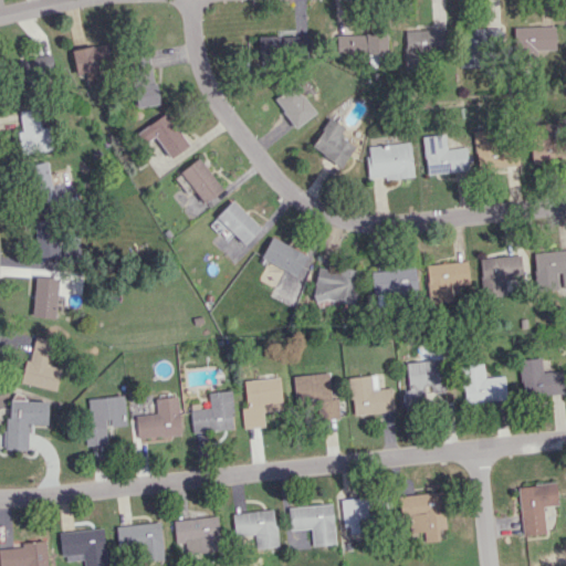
[(535,51),(555,50),(554,27),(513,28),(513,56),(536,55),(535,51)]
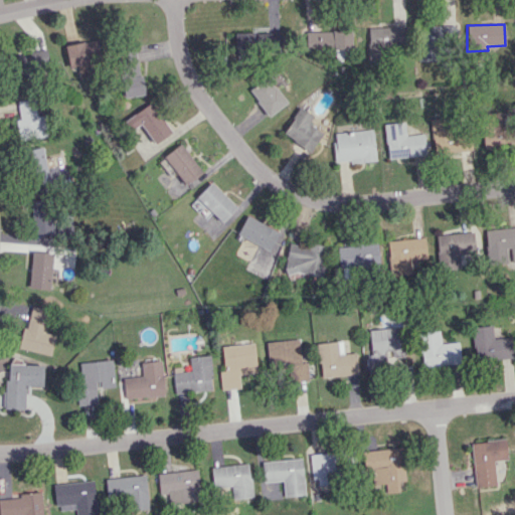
[(455,25),(417,27),(418,61),(437,60),(436,41),(456,41),(455,25)]
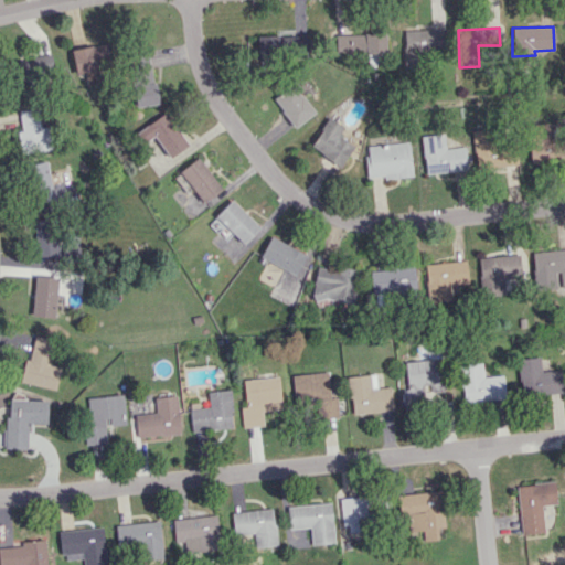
[(445,29),(407,30),(408,53),(446,52),(445,29)]
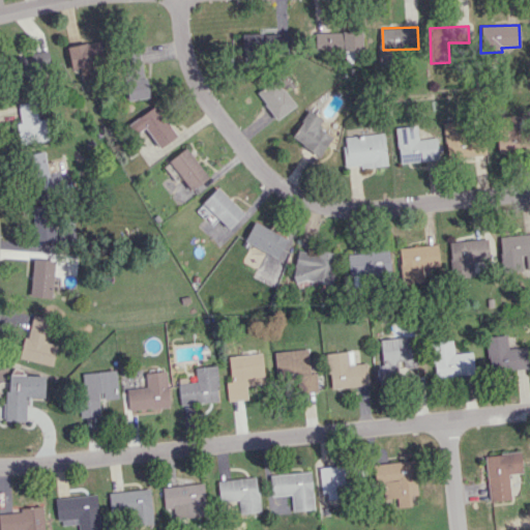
[(314,32),(315,52),(357,52),(356,32),(314,32)]
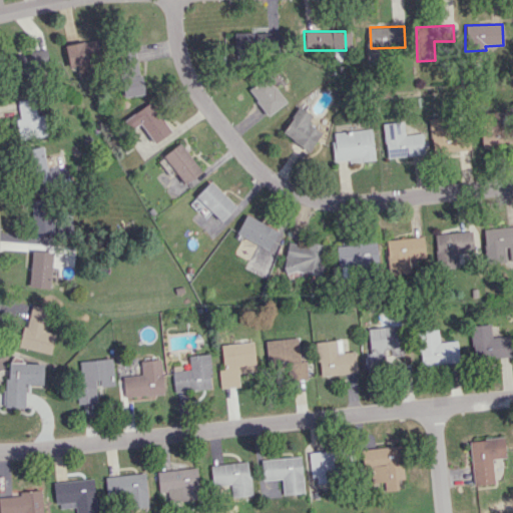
[(279,32),(233,33),(234,52),(280,51),(279,32)]
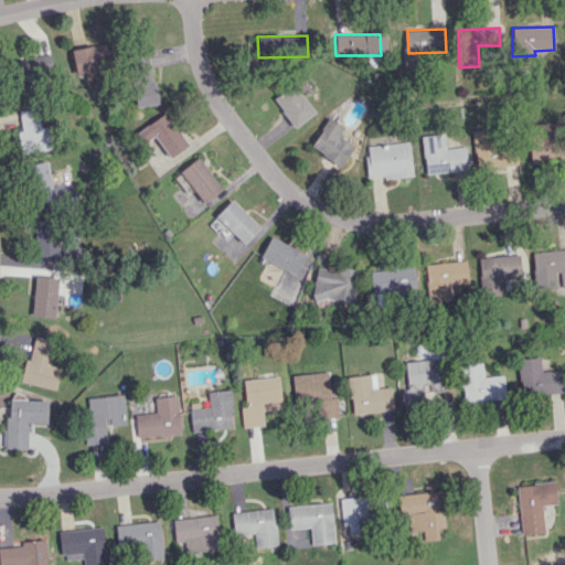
[(75,75),(85,73),(87,85),(100,84),(98,70),(109,68),(105,44),(71,49),(75,75)]
